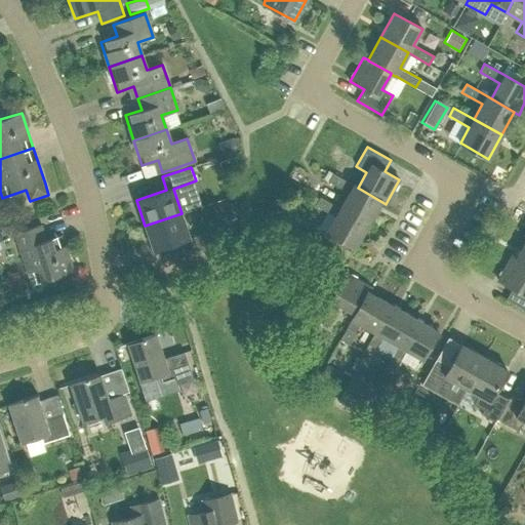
[(358,188),(353,185),(333,173),(328,182),(349,193),(339,208),(368,224),(380,201),(358,188)]
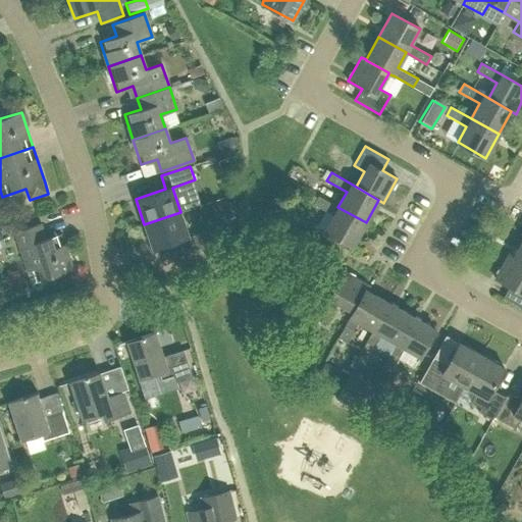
[(337,207),(318,196),(313,204),(333,215),(324,230),(352,247),(366,222),(337,207)]
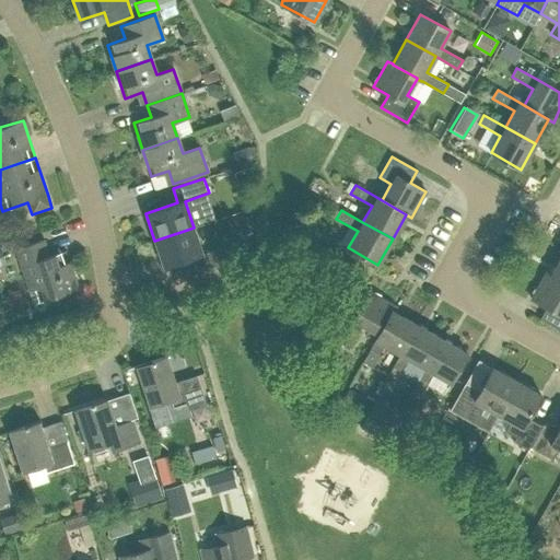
[(202,254),(194,228),(154,241),(164,268),(178,263),(183,277),(232,260),(226,246),(202,254)]
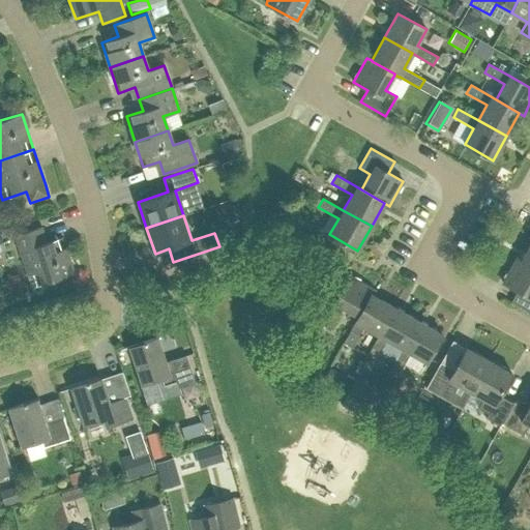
[(47,242),(41,226),(13,235),(31,288),(75,273),(62,236),(47,242)]
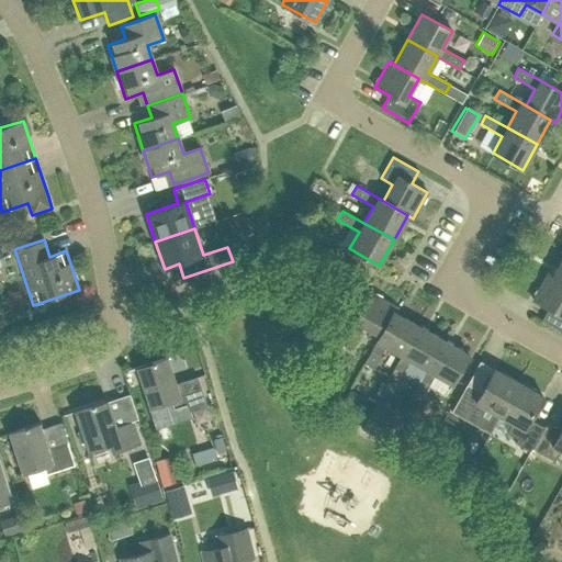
[(561,258),(552,277),(561,282),(561,258)]
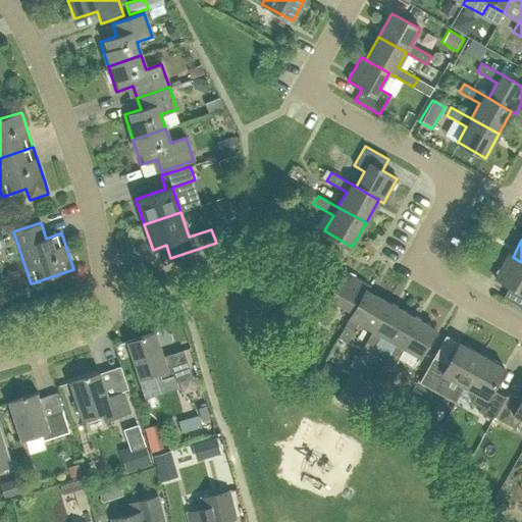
[(521,262),(513,257),(508,254),(494,278),(509,286),(503,298),(521,308),(521,262)]
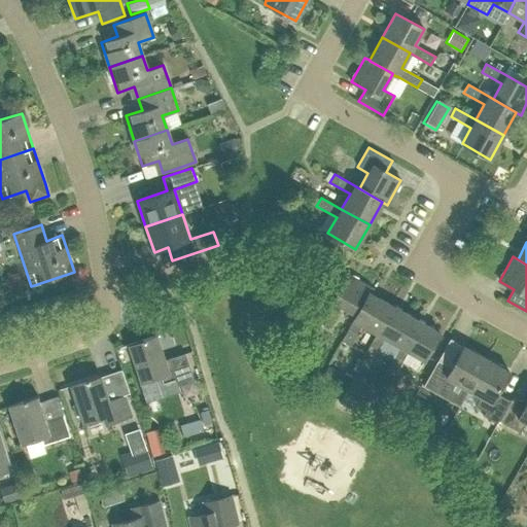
[(341,307),(355,315),(356,315),(369,292),(370,292),(372,287),(348,274),(331,302),(332,302),(320,322),(328,326),(341,307)]
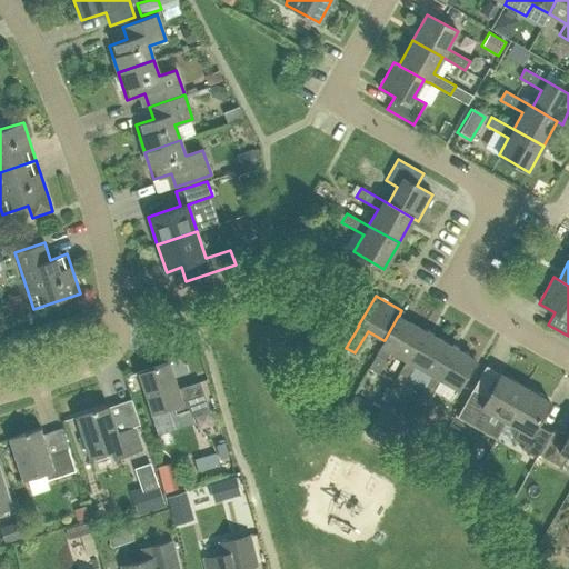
[(407,360),(423,330),(399,316),(398,316),(385,340),(383,340),(380,346),(381,346),(369,368),(378,372),(390,350),(406,360),(407,360)]
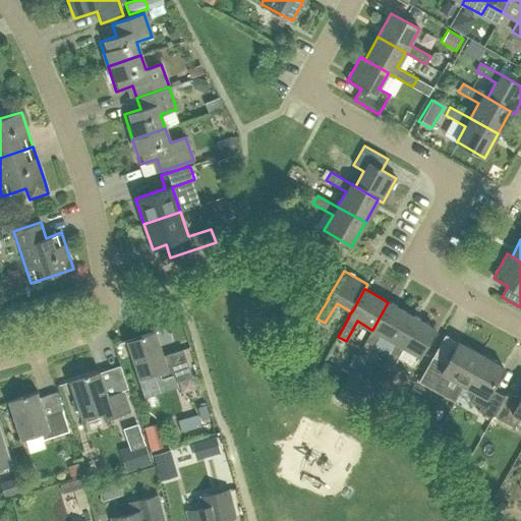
[(395,343),(411,314),(388,302),(372,330),(371,330),(350,367),(358,371),(380,334),(395,342),(395,343)]
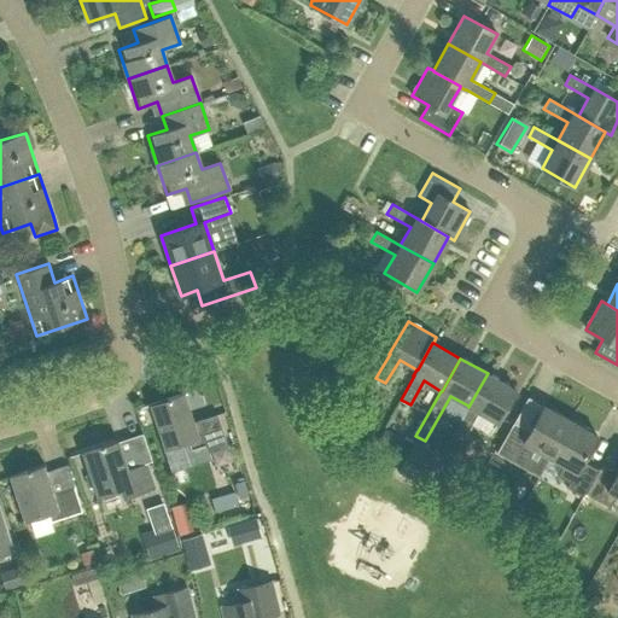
[(516,389),(488,373),(468,407),(468,406),(455,430),(465,436),(478,412),(497,423),(516,389)]
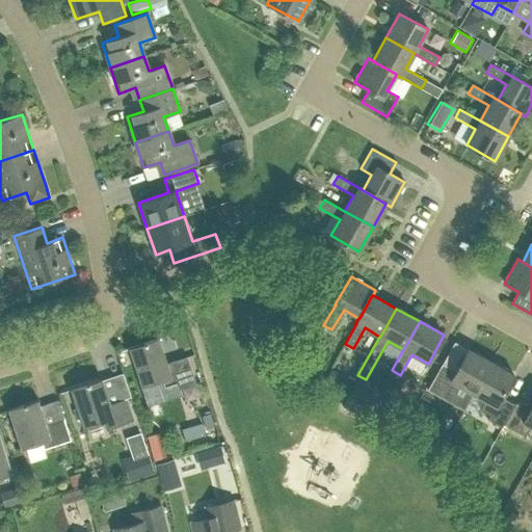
[(166,363),(158,338),(129,348),(141,388),(162,380),(164,388),(178,382),(180,388),(195,382),(186,356),(166,363)]
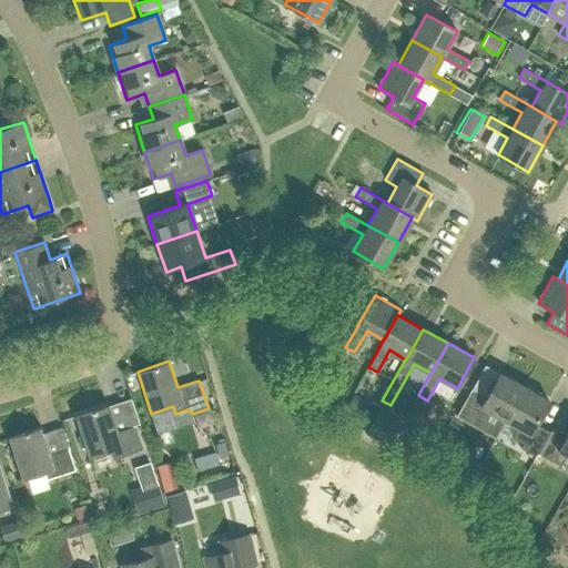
[(493,413),(505,421),(524,386),(499,372),(486,396),(472,388),(458,413),(473,421),(474,418),(486,425),(493,413)]
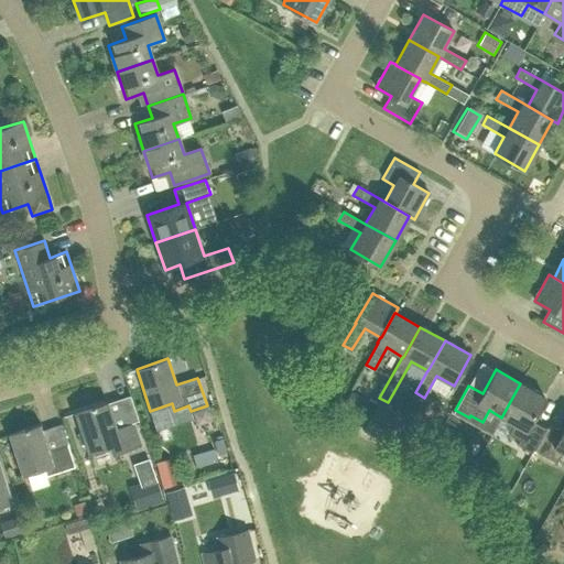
[(520,383),(501,418),(514,424),(509,434),(520,441),(517,444),(532,453),(533,449),(545,429),(531,421),(544,397),(520,383)]
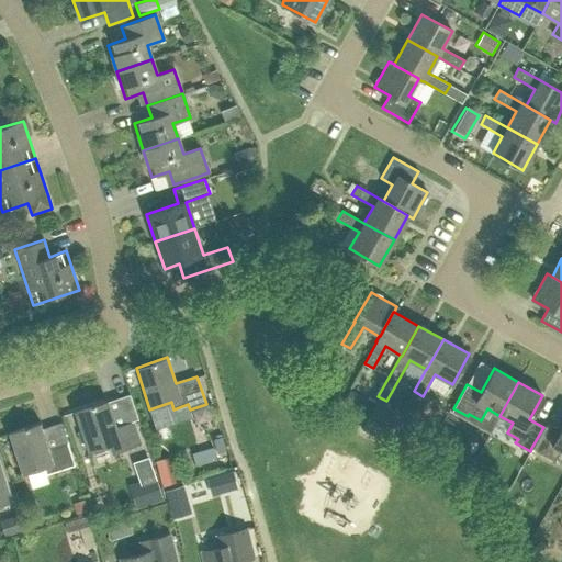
[(115,426),(107,401),(75,411),(89,452),(110,445),(113,452),(142,442),(134,420),(115,426)]
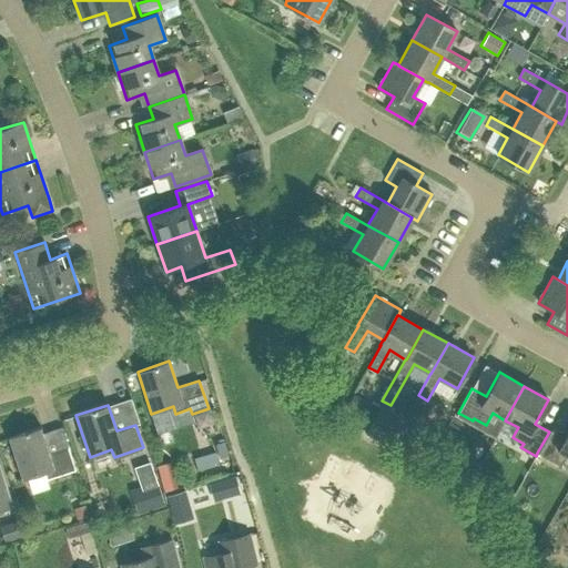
[(49,453),(40,427),(8,437),(22,479),(44,472),(47,479),(75,469),(68,447),(49,453)]
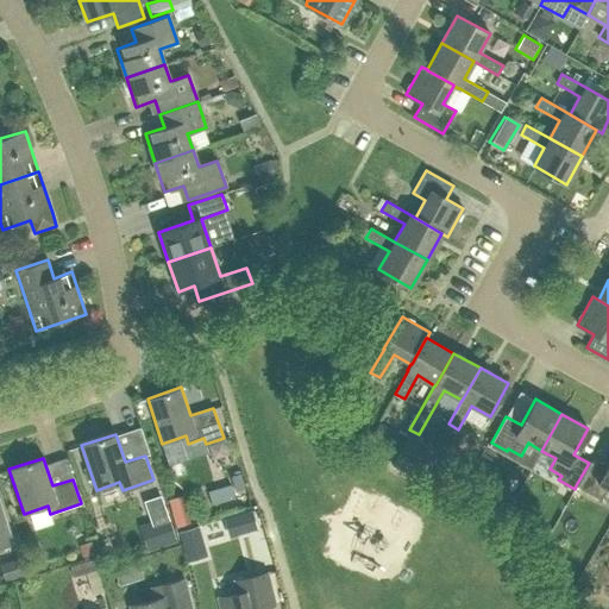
[(590,460),(589,463),(576,485),(601,500),(607,488),(608,489),(608,463),(606,469),(590,460)]
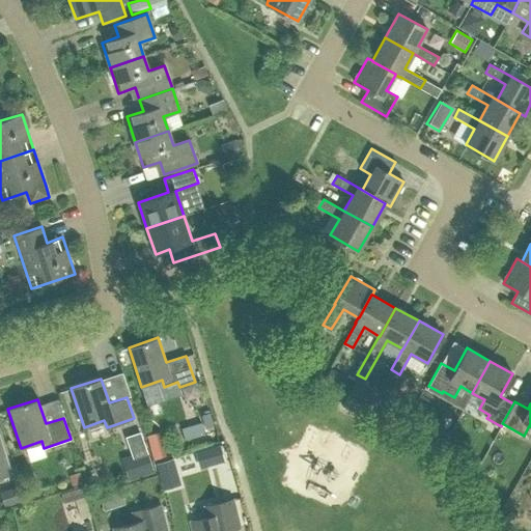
[(0,477),(12,474),(0,437),(0,477)]
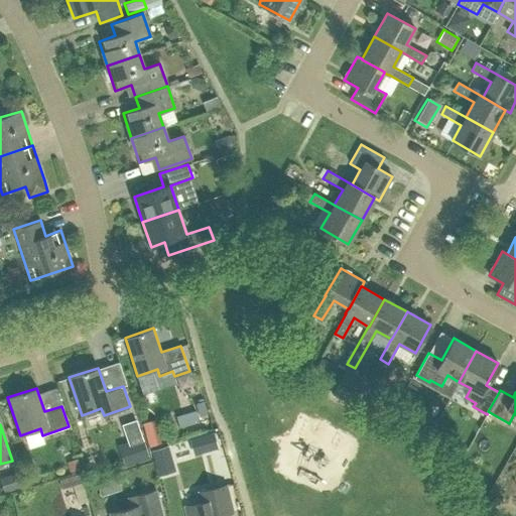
[(212,431),(201,434),(205,447),(216,444),(212,431)]
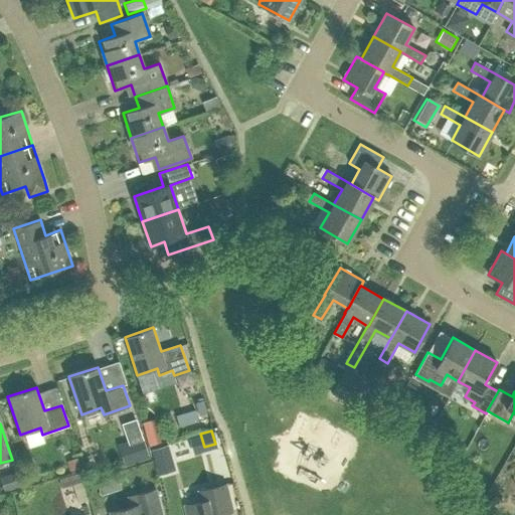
[(143,436),(118,444),(125,465),(149,457),(143,436)]
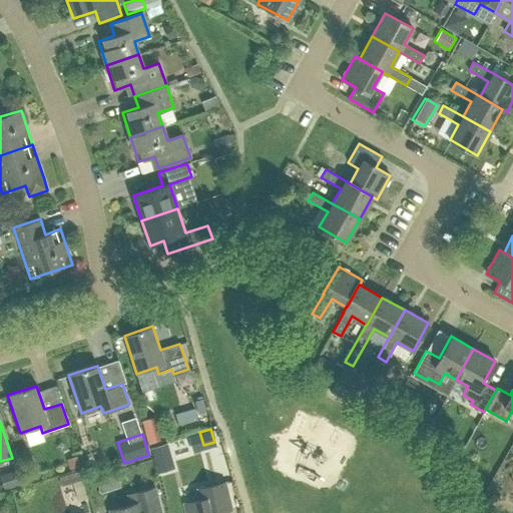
[(231,508),(224,482),(197,489),(200,499),(184,503),(186,512),(217,512),(231,508)]
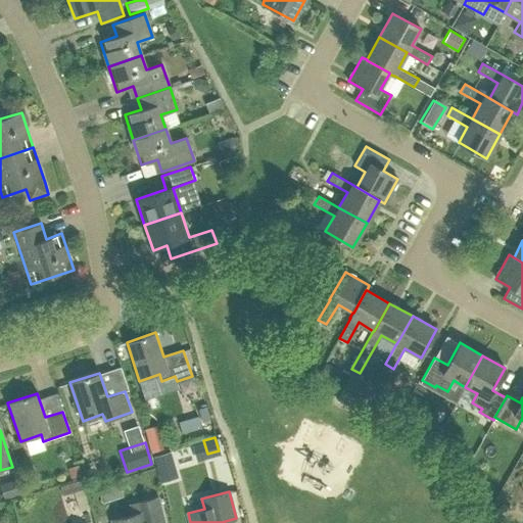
[(153,509),(151,498),(139,502),(139,504),(130,506),(132,514),(112,519),(112,522),(163,522),(159,508),(153,509)]
